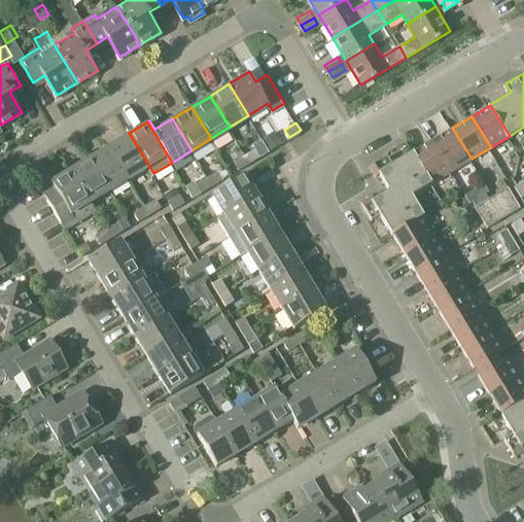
[(452,128),(433,139),(453,170),(472,159),(452,128)]
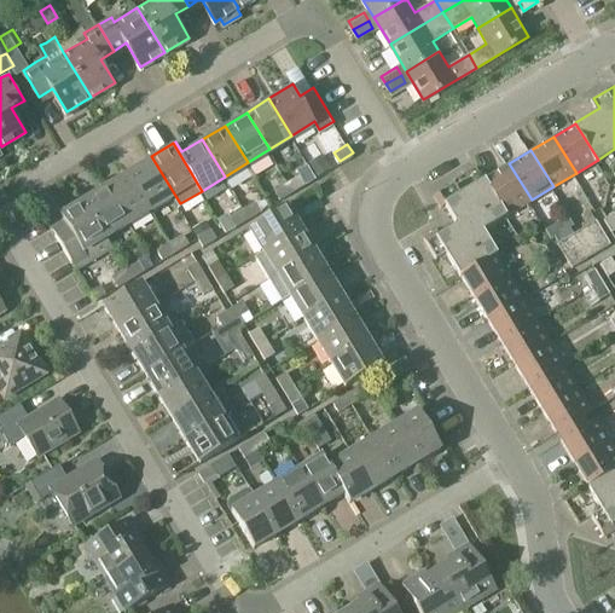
[(312,161),(320,173),(332,166),(325,152),(312,161)]
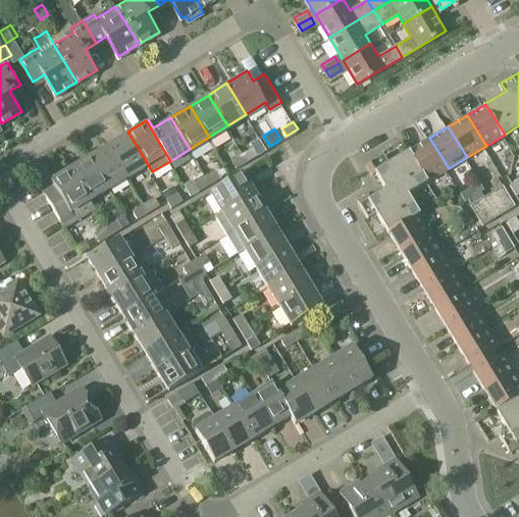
[(127,132),(108,144),(126,174),(147,163),(127,132)]
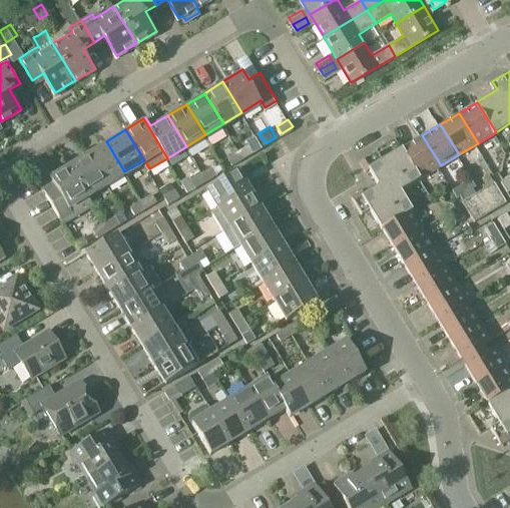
[(422,135),(404,146),(422,176),(441,165),(422,135)]
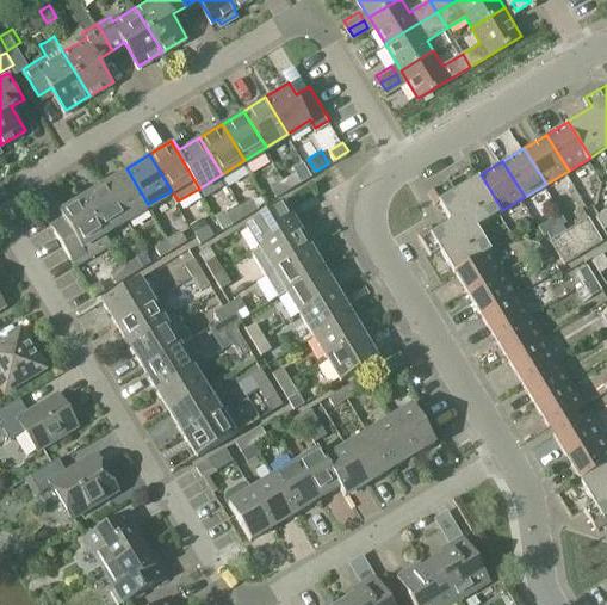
[(127,168),(105,181),(128,217),(148,204),(127,168)]
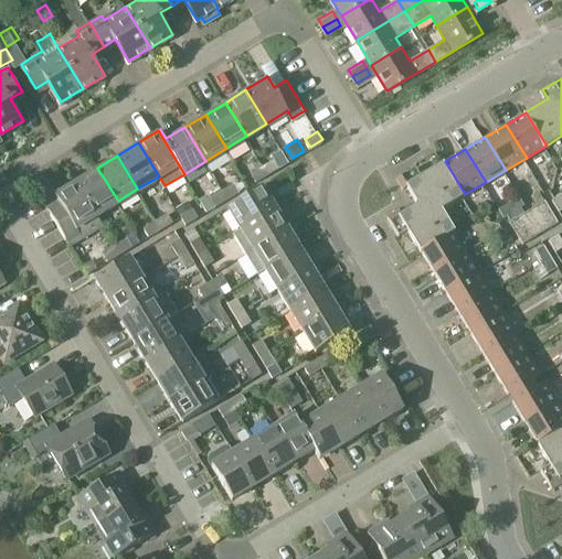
[(275,157),(263,164),(268,172),(279,164),(275,157)]
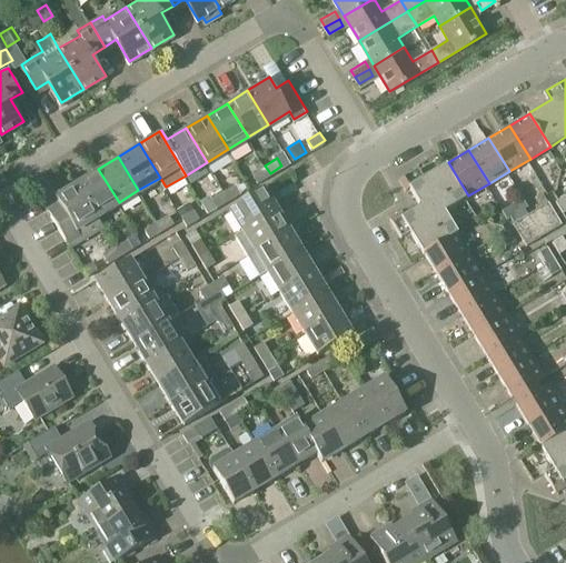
[(403,210),(393,217),(404,234),(413,229),(426,250),(459,230),(447,209),(468,195),(448,162),(448,161),(426,174),(420,166),(419,167),(401,177),(408,188),(413,186),(421,200),(420,204),(405,213),(403,210)]
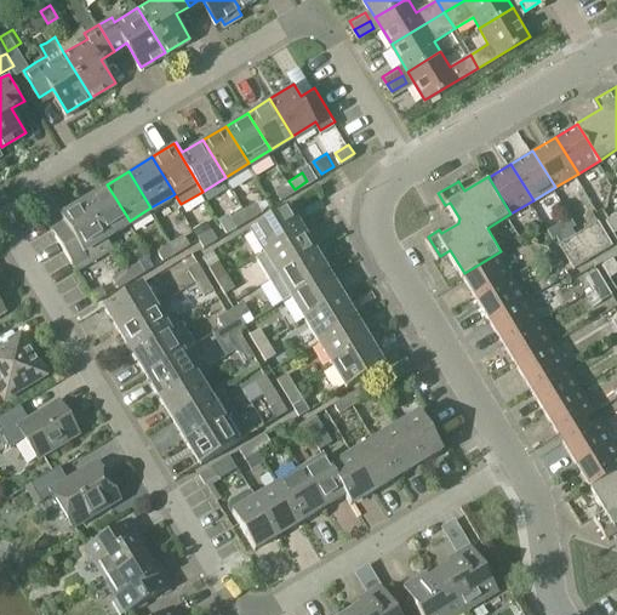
[(295,189),(289,181),(276,189),(281,198),(295,189)]
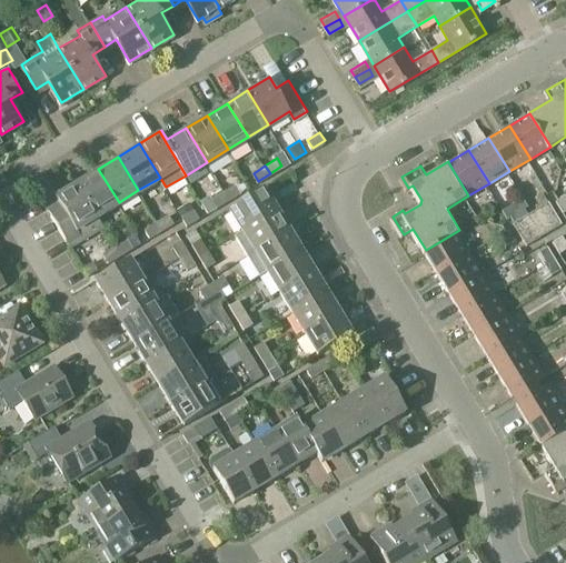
[(98,169),(78,181),(98,215),(119,202),(98,169)]
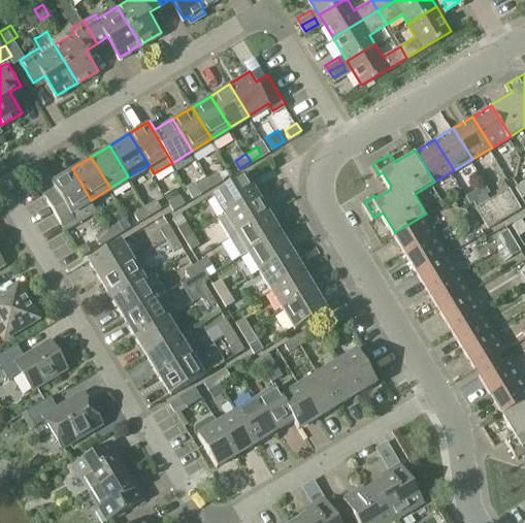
[(72,168),(52,181),(58,191),(47,198),(66,228),(97,209),(91,200),(72,168)]
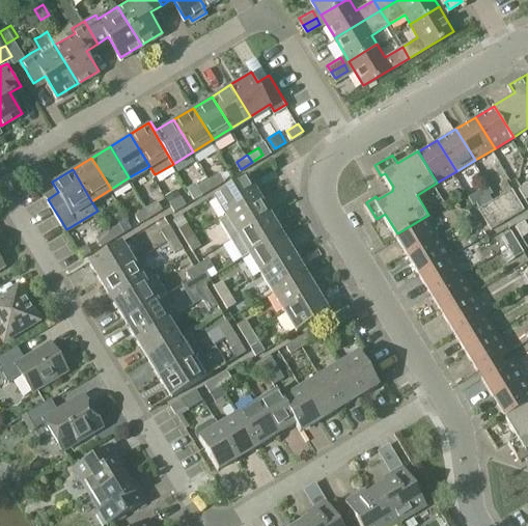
[(222,170),(210,178),(215,186),(227,178),(222,170)]
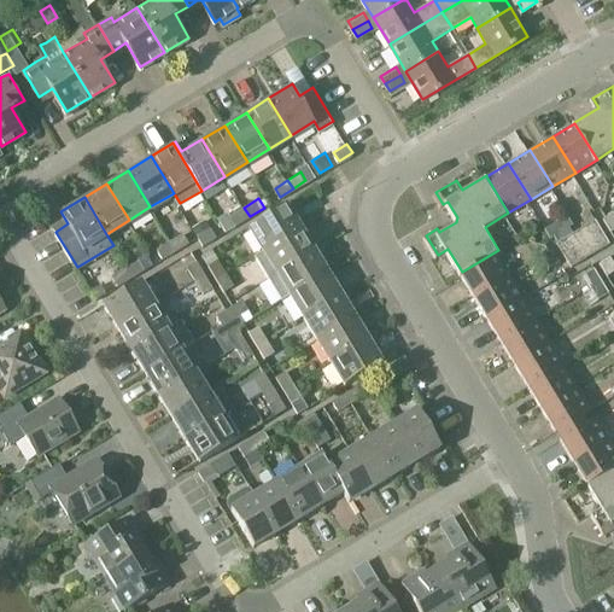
[(263,248),(300,225),(286,202),(249,223),(263,248)]
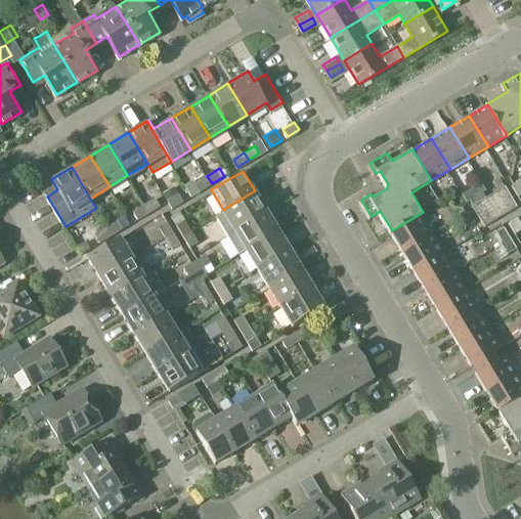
[(212,183),(207,176),(198,181),(196,178),(187,183),(194,195),(212,183)]
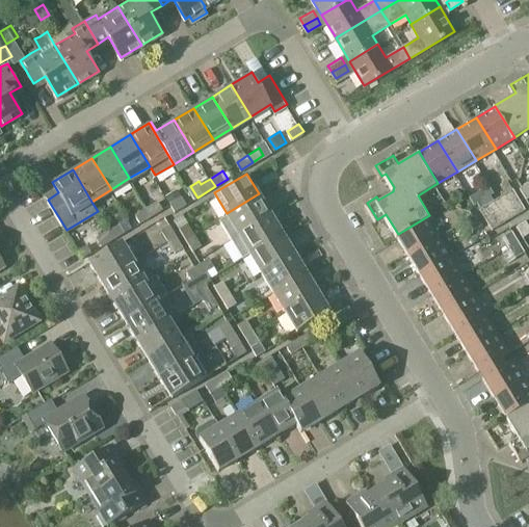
[(178,209),(189,202),(183,193),(179,186),(173,190),(167,193),(173,201),(178,209)]
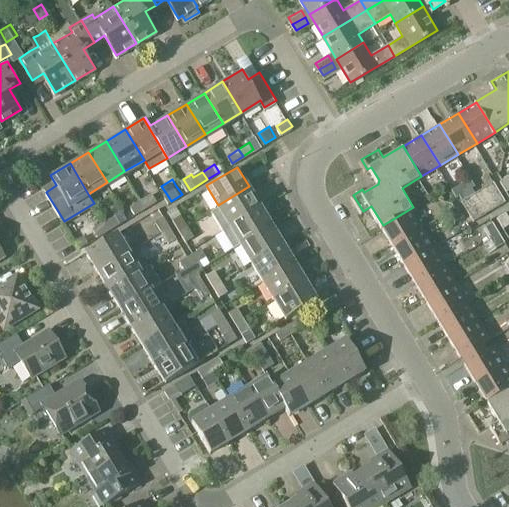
[(495,179),(488,183),(496,197),(503,193),(495,179)]
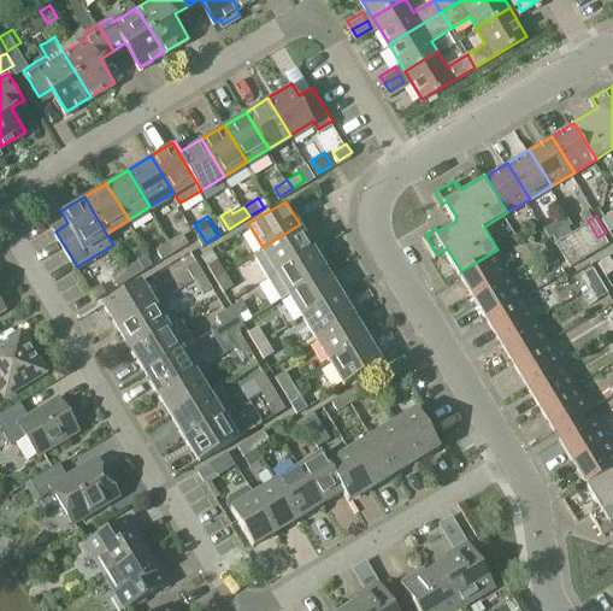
[(588,221),(579,225),(590,242),(597,238),(588,221)]
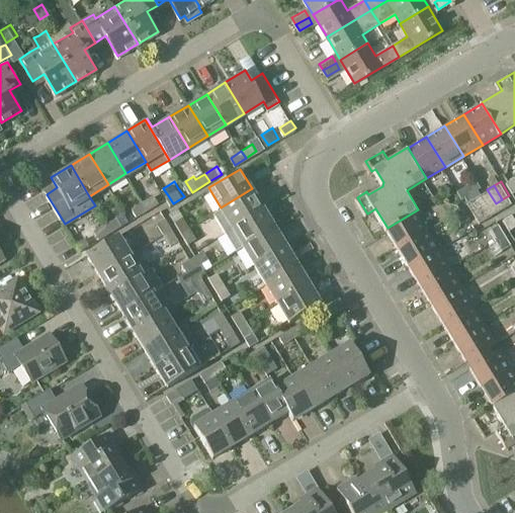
[(263,207),(252,188),(221,207),(213,211),(226,231),(263,207)]
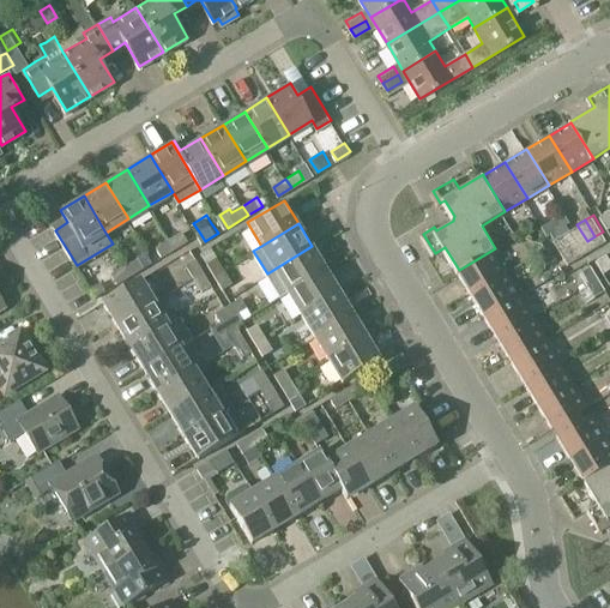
[(571,228),(563,233),(573,250),(581,245),(571,228)]
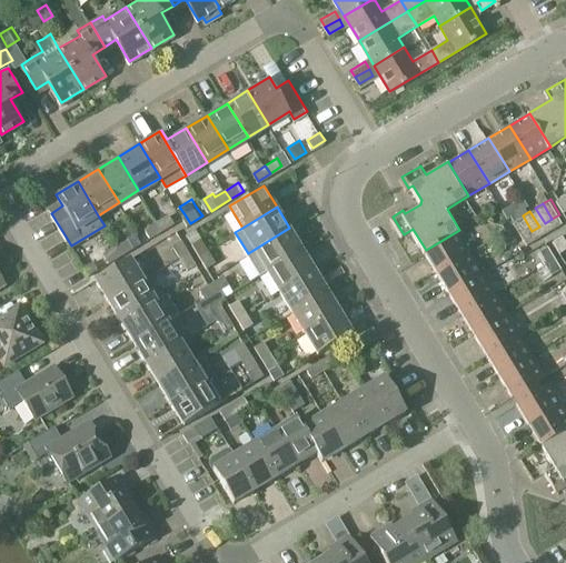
[(157,221),(162,230),(175,222),(169,213),(157,221)]
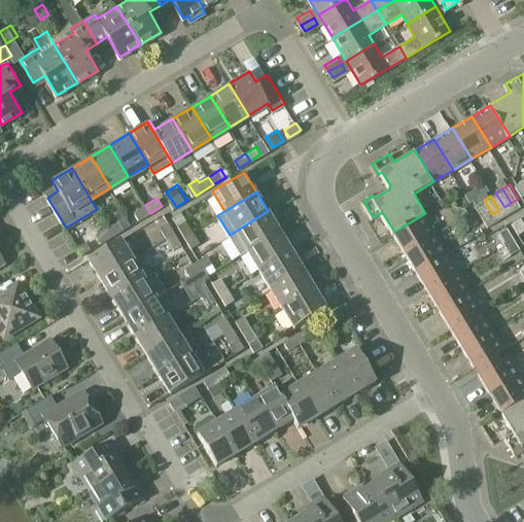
[(511,203),(504,207),(509,213),(522,205),(518,199),(511,203)]
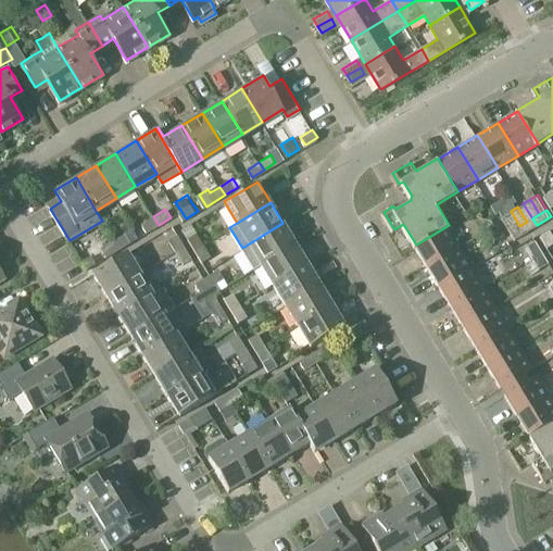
[(511,211),(503,216),(512,230),(519,226),(511,211)]
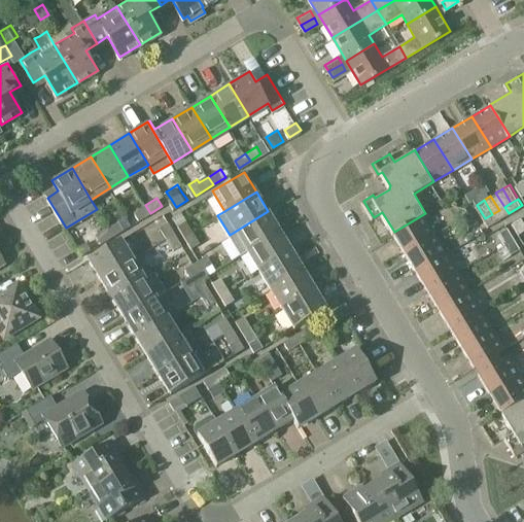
[(150,213),(145,205),(134,211),(139,220),(150,213)]
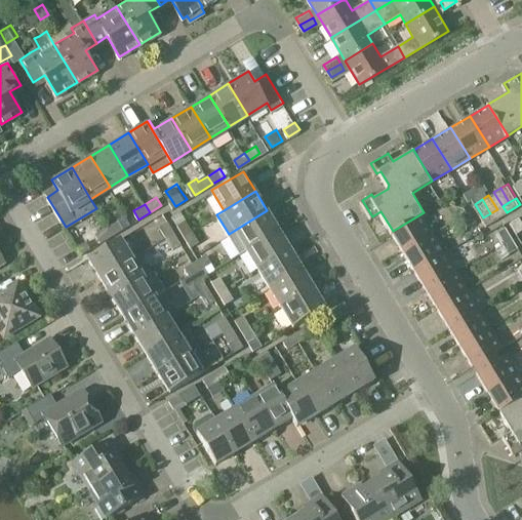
[(472,209),(463,214),(469,225),(478,220),(472,209)]
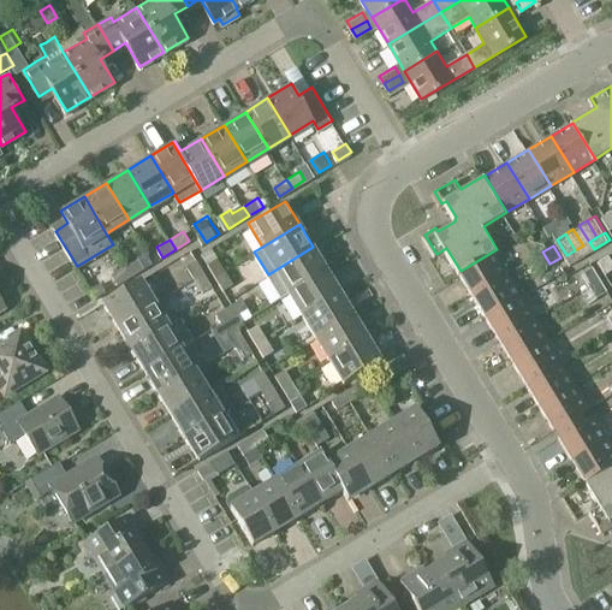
[(575,250),(566,255),(571,264),(587,253),(583,246),(575,250)]
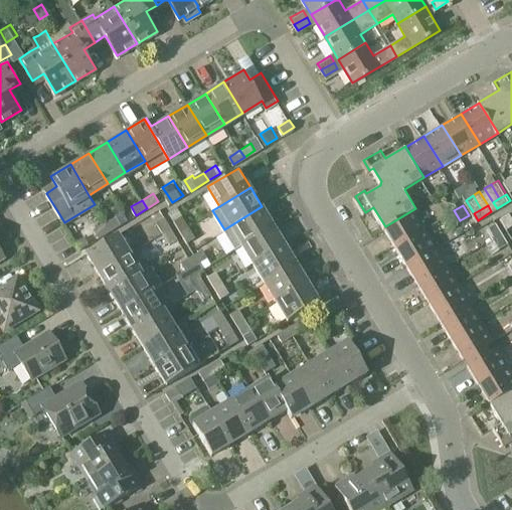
[(262,206),(224,229),(235,247),(242,243),(274,224),(262,206)]
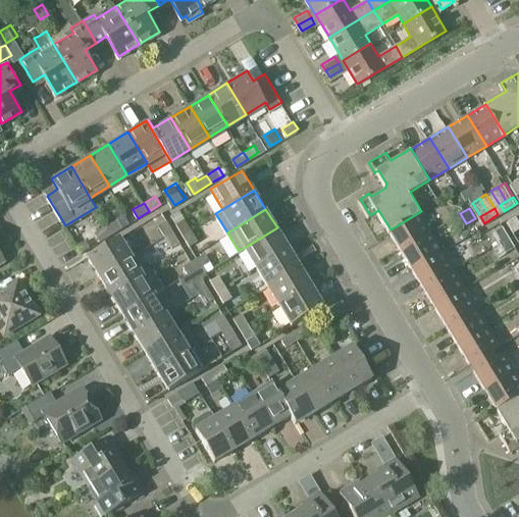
[(421,211),(391,229),(402,249),(433,230),(432,229),(421,211)]
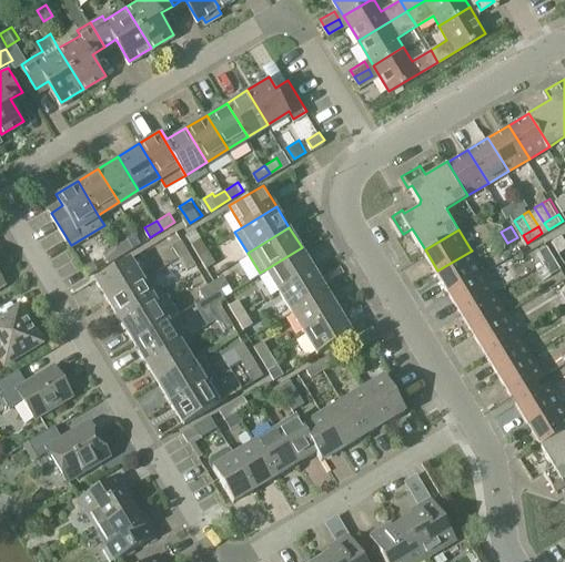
[(564,233),(554,238),(561,249),(564,247),(564,233)]
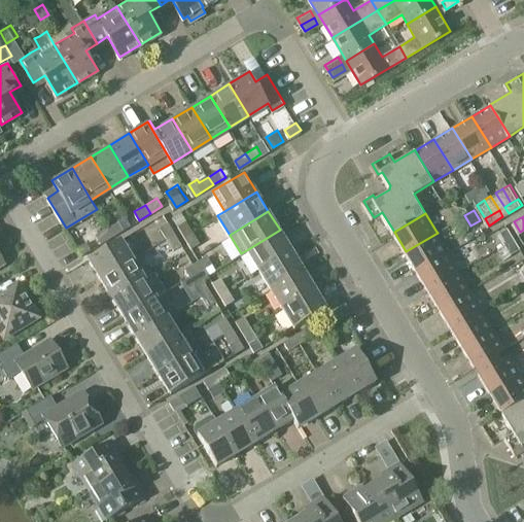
[(186,235),(195,231),(188,219),(180,223),(186,235)]
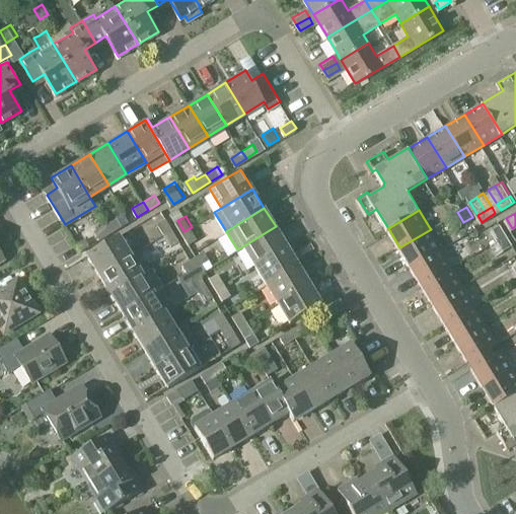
[(117,217),(106,223),(111,231),(122,225),(117,217)]
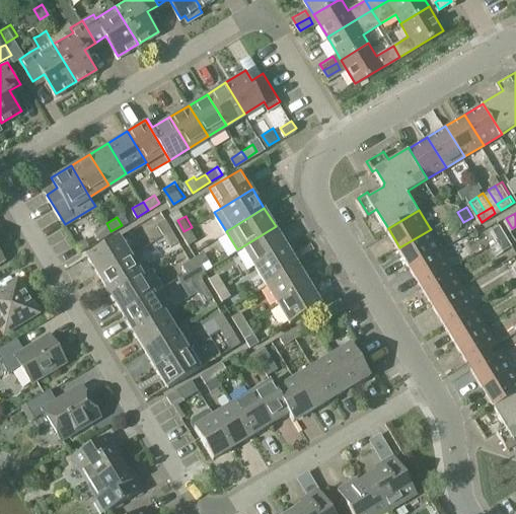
[(166,233),(174,228),(168,217),(160,222),(166,233)]
